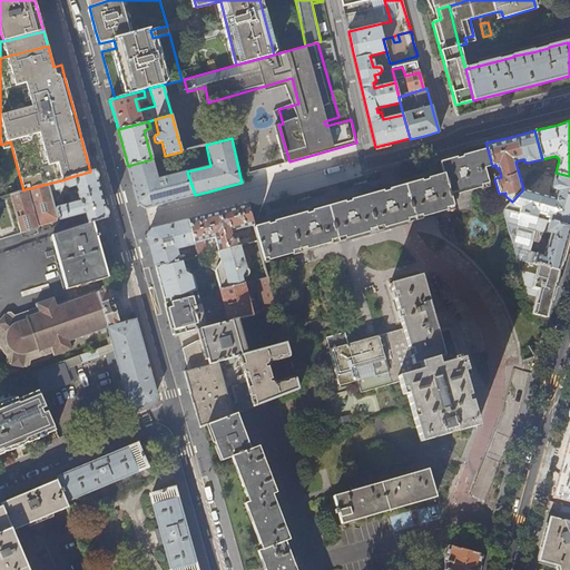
[(484,168),(492,166),(488,149),(463,156),(440,163),(443,174),(419,182),(382,192),(352,200),(315,210),(281,220),(255,228),(255,232),(258,241),(264,262),(453,208),(450,196),(489,185),(484,168)]
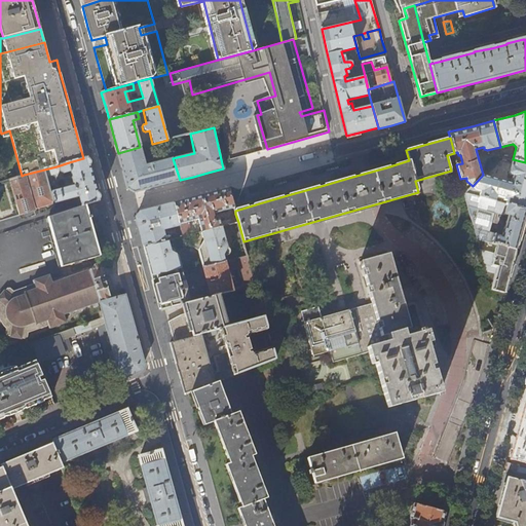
[(170,147),(167,140),(160,142),(161,148),(170,147)]
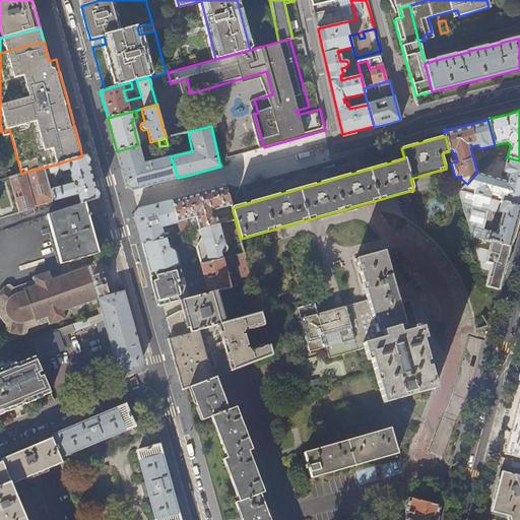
[(140,152),(138,145),(117,151),(124,179),(126,186),(129,188),(133,190),(178,178),(171,156),(143,164),(142,158),(146,157),(144,151),(140,152)]
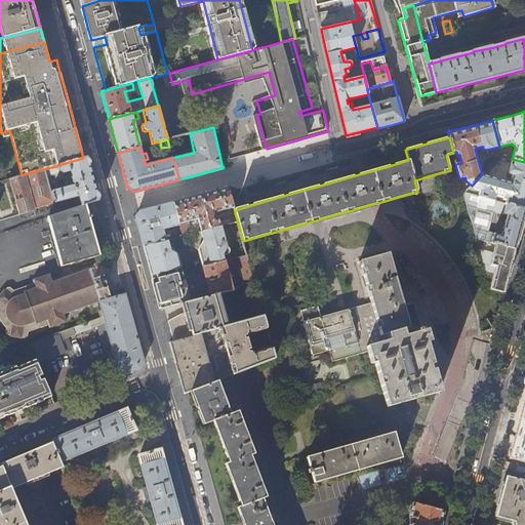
[(75,184),(74,186),(50,193),(53,204),(54,204),(58,203),(78,197),(80,202),(97,196),(89,166),(87,157),(83,158),(69,162),(56,166),(58,172),(63,173),(70,171),(71,174),(72,175),(71,177),(72,183),(75,184)]
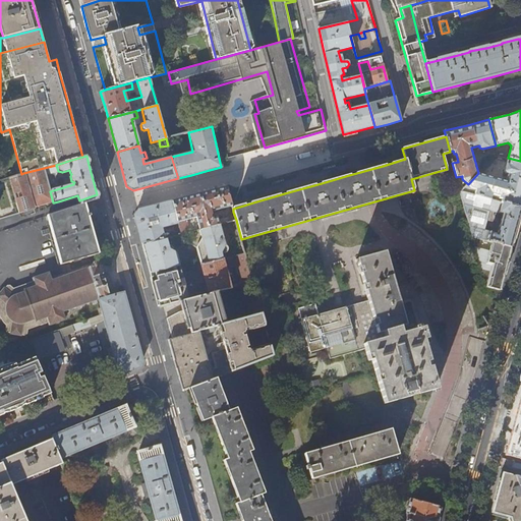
[(520,161),(508,158),(504,172),(505,174),(507,175),(505,181),(478,173),(468,184),(471,187),(475,189),(473,195),(489,199),(491,193),(500,195),(499,197),(502,198),(501,203),(520,208),(520,161)]
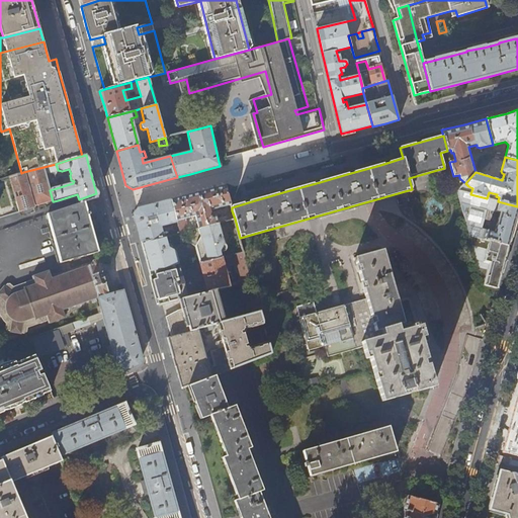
[(56,164),(44,167),(48,183),(52,182),(50,174),(56,173),(58,170),(56,164)]
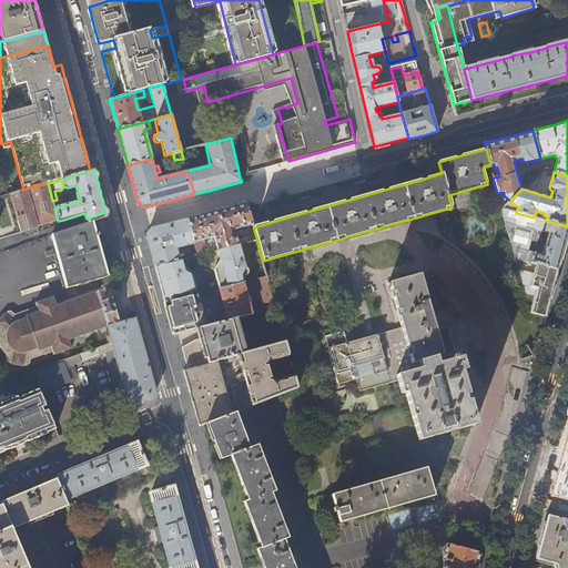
[(26,189),(37,226),(40,225),(58,221),(54,209),(52,201),(48,183),(26,189)]
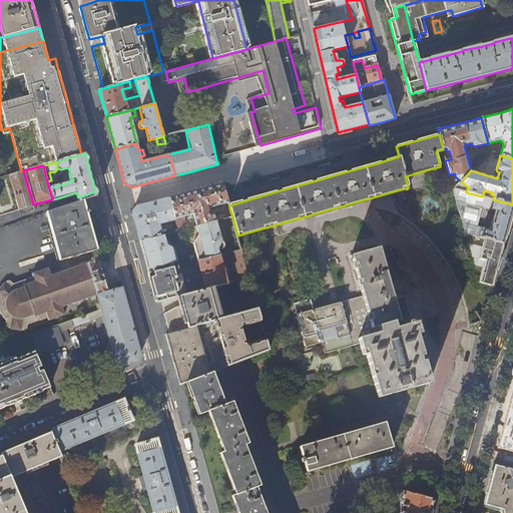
[(33,204),(23,170),(21,171),(8,175),(18,209),(29,206),(33,205),(33,204)]
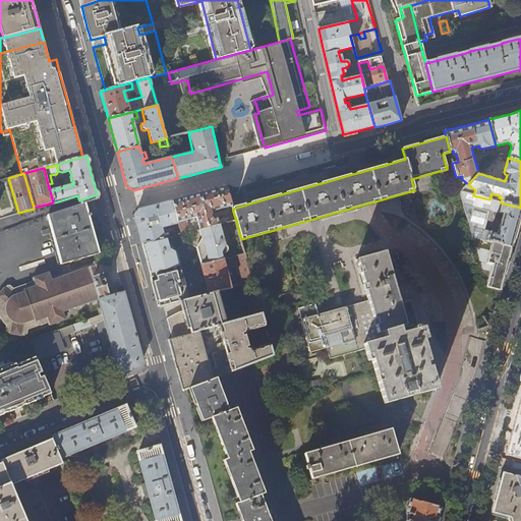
[(212,217),(211,212),(232,207),(227,187),(197,194),(172,200),(178,223),(181,234),(187,233),(184,219),(195,216),(199,230),(220,225),(236,220),(233,212),(227,218),(218,221),(217,216),(212,217)]
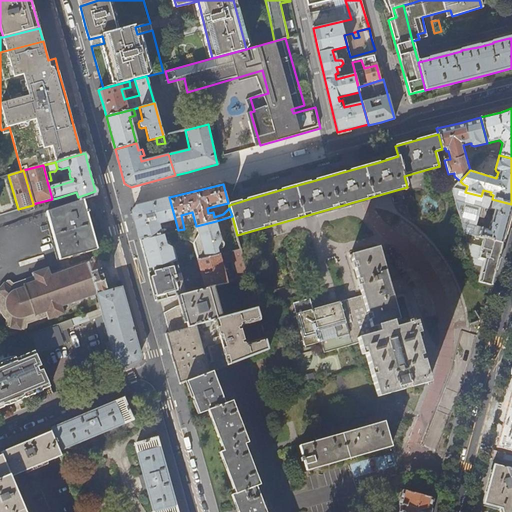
[(481,196),(465,192),(452,188),(463,234),(479,238),(483,239),(502,244),(507,226),(511,206),(511,204),(492,199),(481,196)]
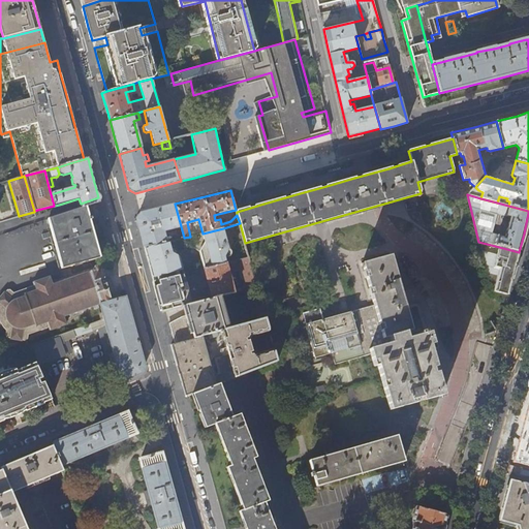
[(100,203),(98,197),(81,204),(82,208),(65,213),(49,219),(48,219),(61,269),(99,258),(89,221),(92,220),(91,218),(89,218),(85,207),(100,203)]
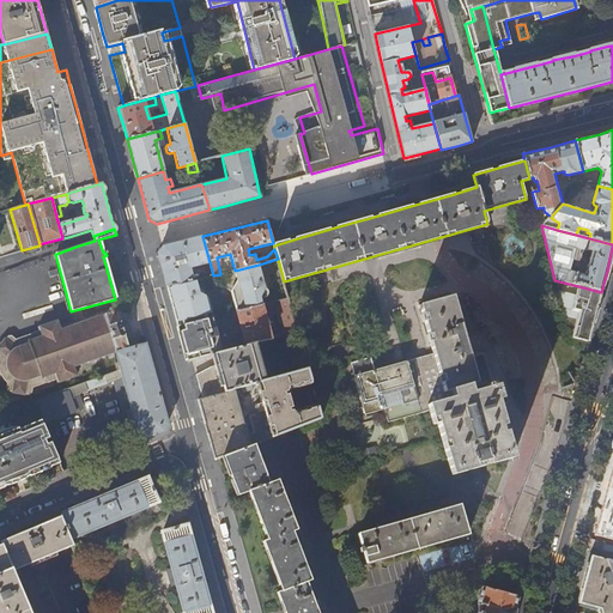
[(210,262),(202,236),(182,242),(163,247),(158,255),(163,271),(168,287),(194,280),(190,267),(210,262)]
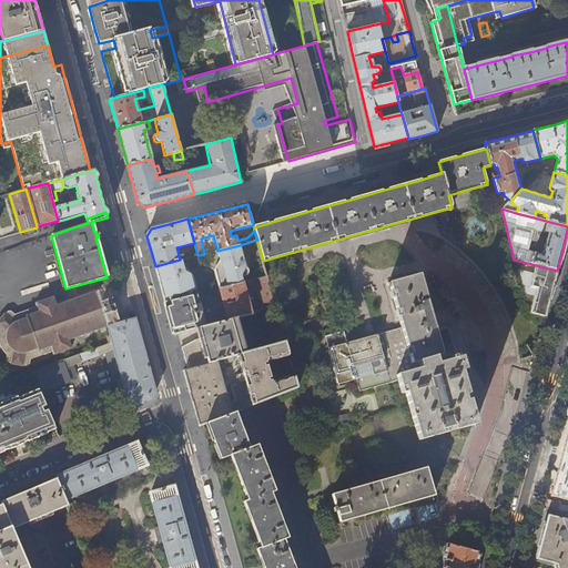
[(245,267),(240,245),(217,251),(216,251),(220,263),(230,261),(233,273),(215,277),(219,288),(242,283),(241,275),(242,276),(244,276),(246,276),(247,275),(247,273),(247,271),(246,271),(245,270),(243,269),(245,267)]
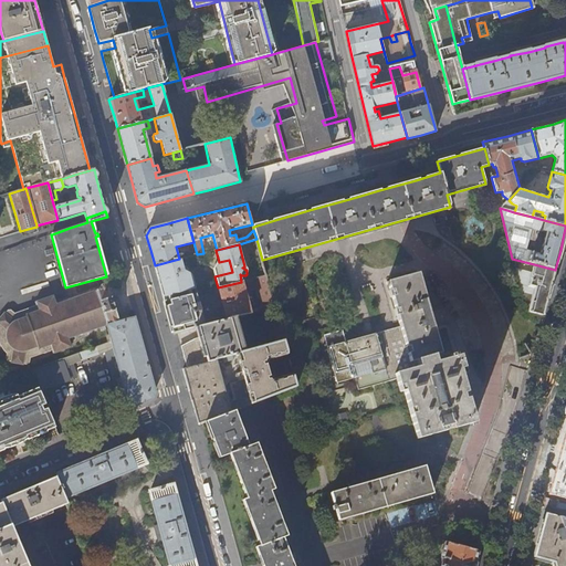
[(196,293),(191,275),(186,276),(186,273),(187,271),(186,269),(185,266),(182,266),(181,266),(179,259),(155,265),(158,276),(160,278),(163,278),(165,283),(163,284),(160,286),(165,301),(196,293)]
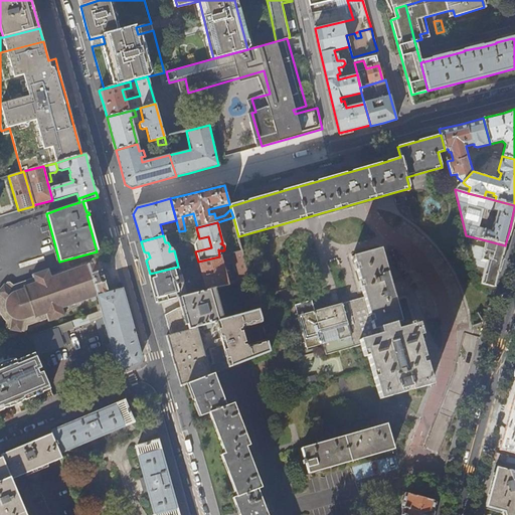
[(498,271),(505,245),(486,240),(481,261),(486,263),(485,269),(482,268),(479,270),(478,273),(477,273),(479,280),(480,280),(481,284),(493,288),(498,271)]
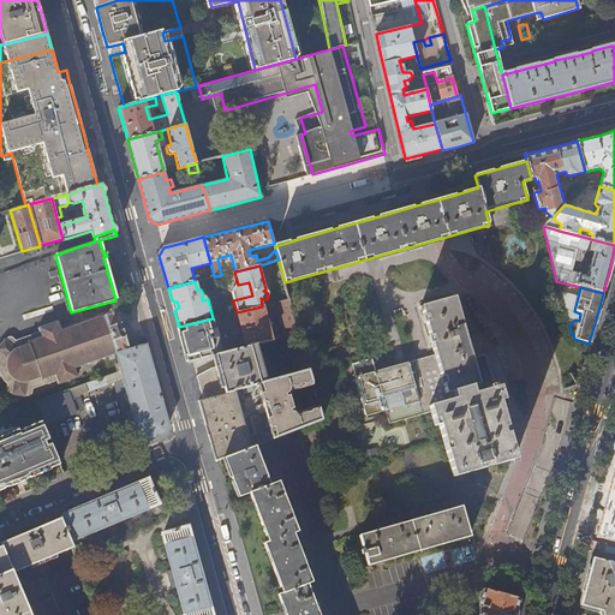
[(439,425),(454,476),(514,460),(506,425),(499,400),(502,399),(499,387),(495,388),(494,384),(488,387),(489,389),(473,394),(471,387),(478,384),(454,298),(421,308),(435,356),(375,372),(371,359),(352,365),(365,417),(386,412),(389,423),(431,412),(435,425),(439,425)]
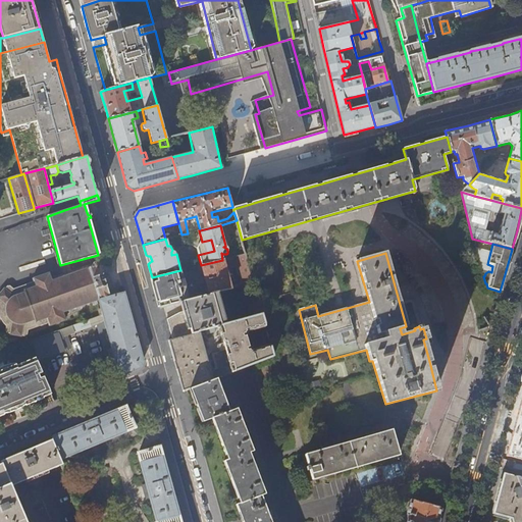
[(246,255),(233,257),(243,285),(253,283),(246,255)]
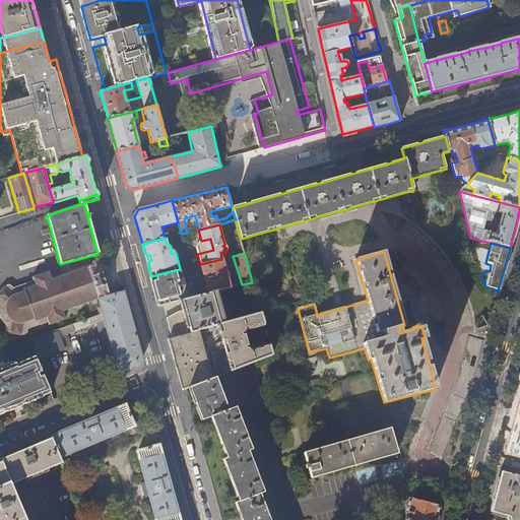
[(231,287),(221,259),(200,264),(206,286),(208,294),(216,291),(231,287)]
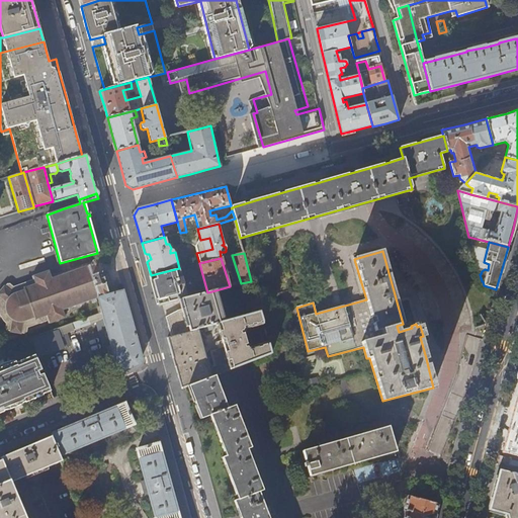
[(97,298),(108,294),(102,276),(98,263),(96,262),(93,262),(92,265),(64,275),(52,279),(49,271),(32,276),(32,279),(31,280),(25,281),(25,282),(13,286),(9,283),(6,283),(3,287),(3,286),(0,289),(0,317),(1,319),(4,322),(6,324),(5,328),(7,331),(10,331),(10,332),(20,334),(20,333),(23,334),(25,332),(26,328),(47,321),(48,324),(64,319),(63,313),(68,312),(69,310),(68,309),(97,298)]
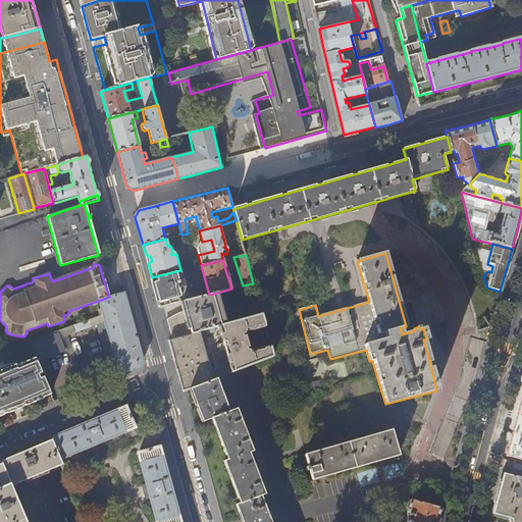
[(189,300),(180,270),(152,277),(155,291),(160,307),(183,302),(189,300)]
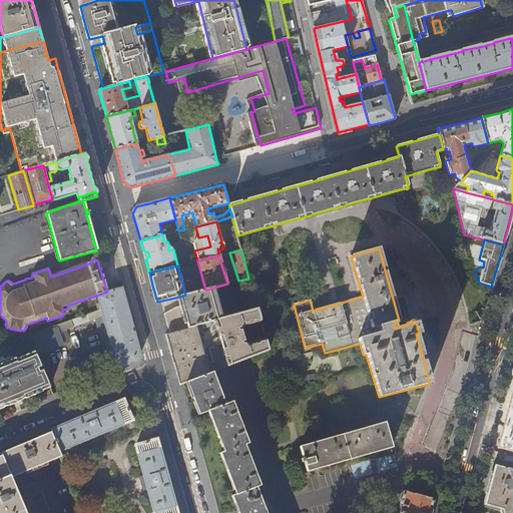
[(121,287),(107,292),(96,296),(113,358),(101,362),(105,375),(137,362),(140,355),(133,330),(121,287)]
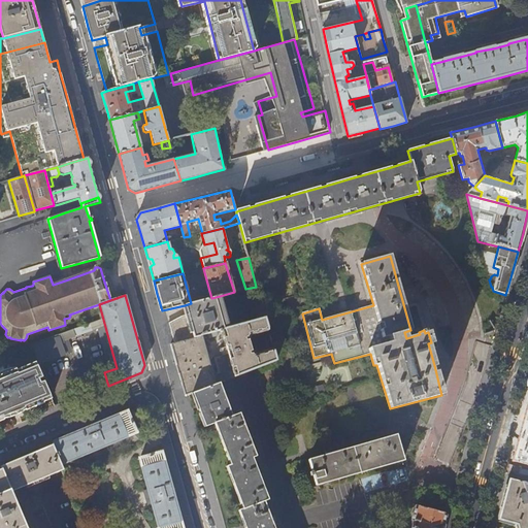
[(228,328),(220,296),(211,298),(191,303),(185,305),(187,315),(180,316),(169,323),(170,327),(174,343),(203,335),(209,333),(217,331),(222,330),(228,328)]
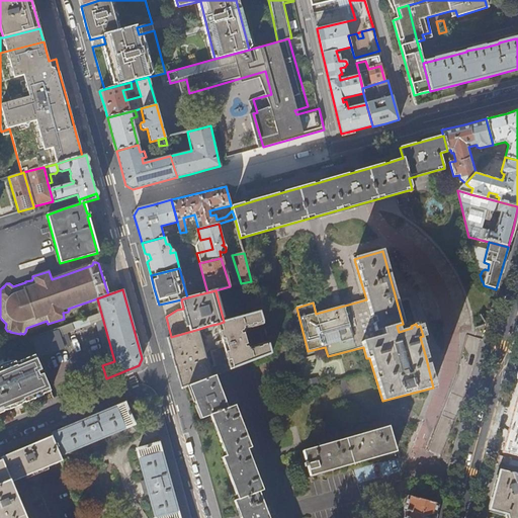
[(259,313),(224,322),(218,324),(222,340),(217,341),(219,348),(209,350),(213,364),(212,367),(209,368),(199,329),(171,337),(168,338),(173,358),(179,380),(181,389),(189,385),(216,375),(270,353),(259,313)]
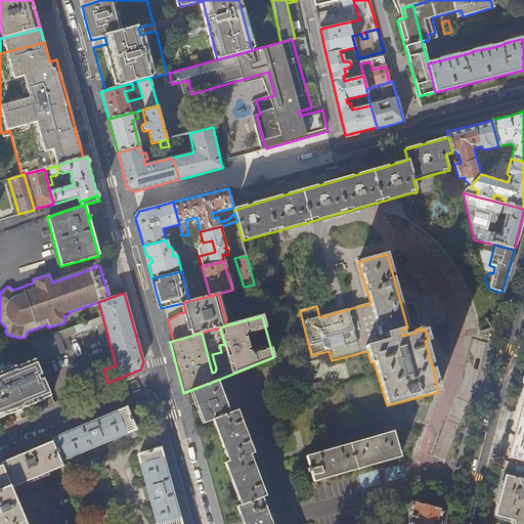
[(33,345),(39,361),(64,352),(59,336),(33,345)]
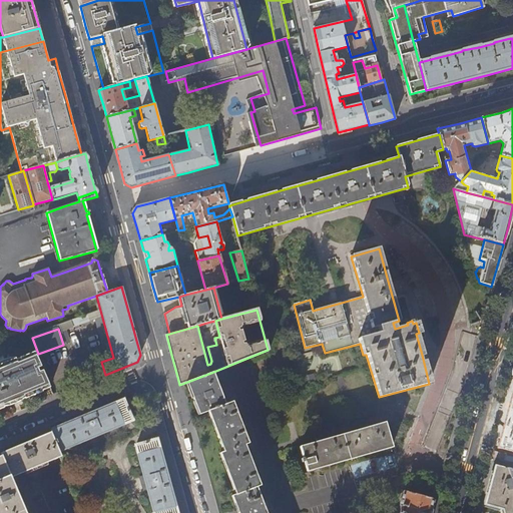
[(24,396),(42,388),(43,392),(47,390),(50,389),(42,372),(39,373),(37,369),(41,367),(34,353),(15,360),(15,359),(0,364),(0,406),(3,405),(3,406),(14,401),(24,397),(24,396)]
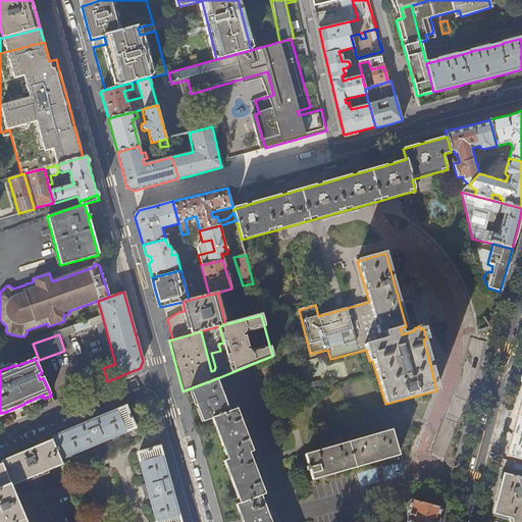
[(230,412),(217,378),(191,388),(195,399),(203,421),(212,418),(228,460),(224,461),(241,503),(237,504),(243,521),(272,521),(271,518),(274,517),(273,511),(269,512),(262,494),(265,493),(259,476),(263,475),(261,468),(257,469),(250,452),(253,451),(247,433),(252,431),(249,425),(245,427),(238,409),(230,412)]
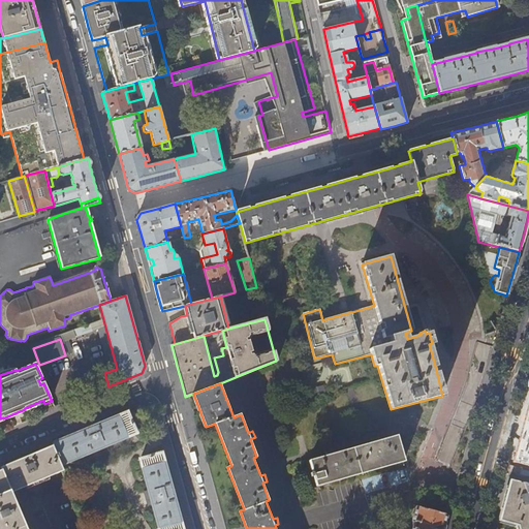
[(52,444),(53,445),(61,466),(91,453),(92,457),(99,452),(98,449),(127,437),(126,436),(134,432),(127,413),(106,422),(74,435),(52,444)]
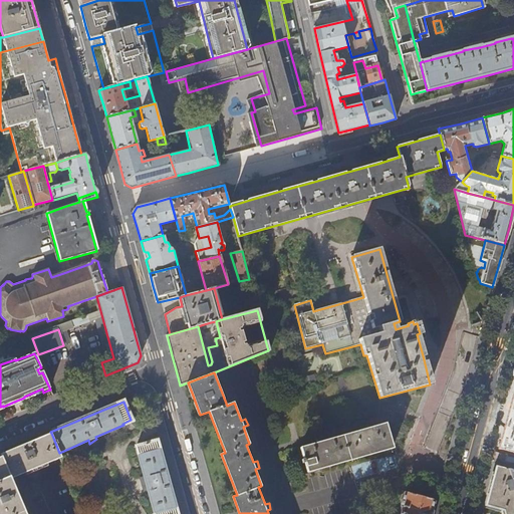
[(283,460),(287,474),(305,469),(306,474),(392,449),(384,424),(366,429),(365,425),(359,427),(360,431),(324,442),(323,439),(316,440),(317,444),(299,449),(301,455),(283,460)]
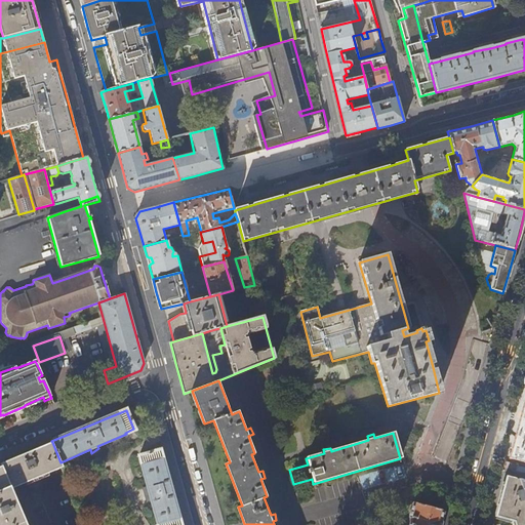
[(63,468),(61,462),(52,442),(37,448),(8,460),(0,463),(0,524),(26,524),(11,489),(63,468)]
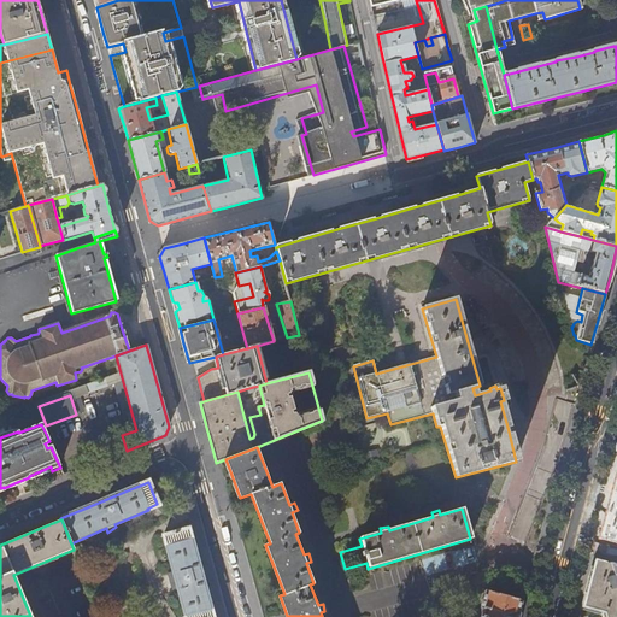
[(212,616),(199,570),(191,540),(189,540),(186,530),(163,536),(176,581),(174,582),(175,592),(178,591),(184,616),(212,616)]
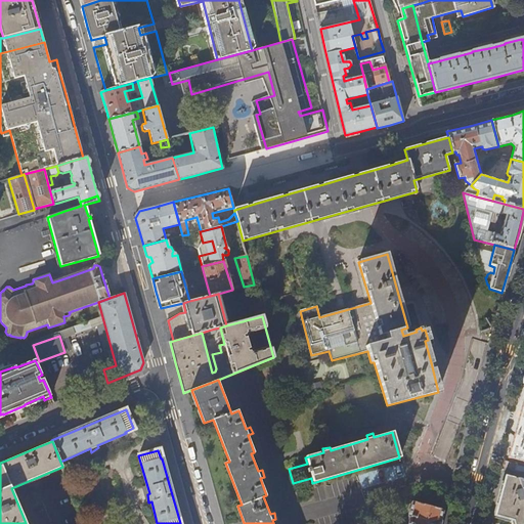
[(523,523),(523,500),(517,477),(505,475),(496,507),(494,515),(514,519),(515,523),(523,523)]
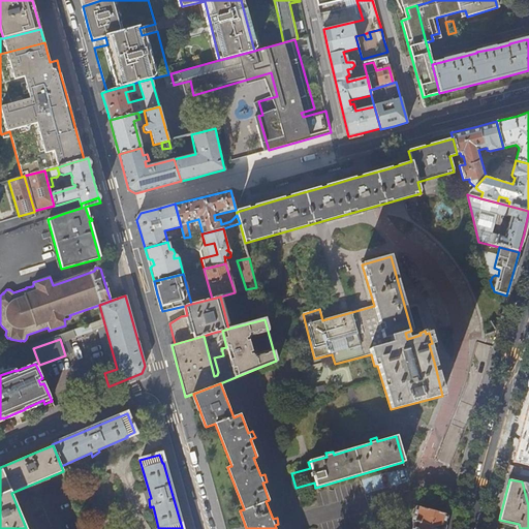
[(413,527),(411,528),(442,528),(447,515),(416,506),(412,521),(422,523),(419,524),(419,526),(419,527),(421,528),(413,527)]
